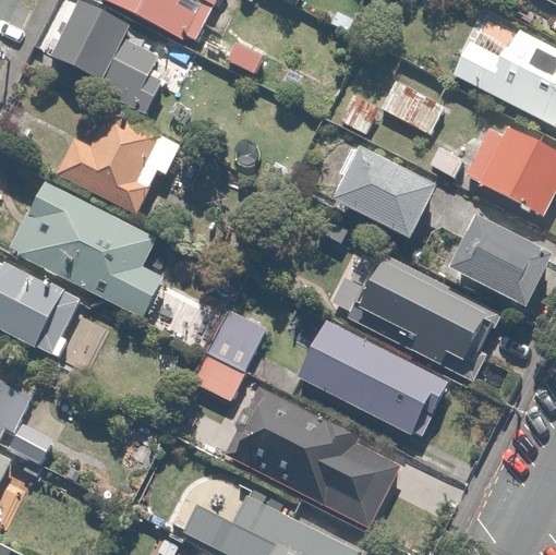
[(84,0),(53,58),(103,83),(98,92),(144,116),(170,65),(124,41),(133,25),(84,0)]
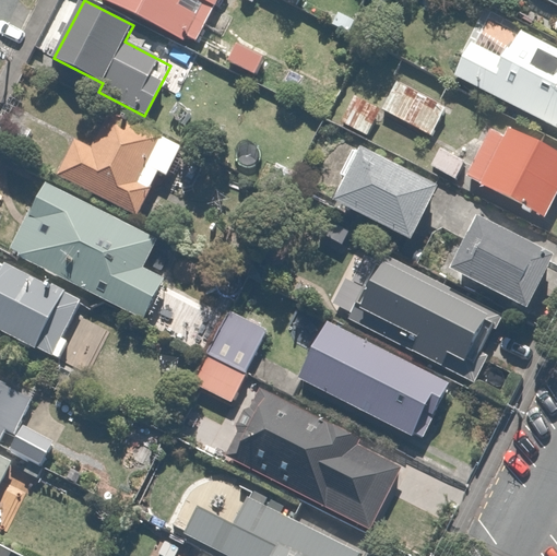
[(95,0),(192,48),(216,0),(95,0)]
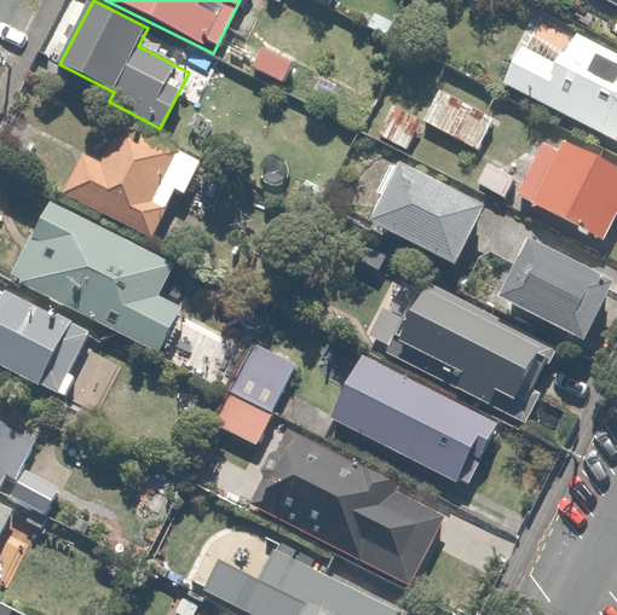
[(616,53),(574,33),(558,64),(519,46),(500,86),(616,143),(616,53)]
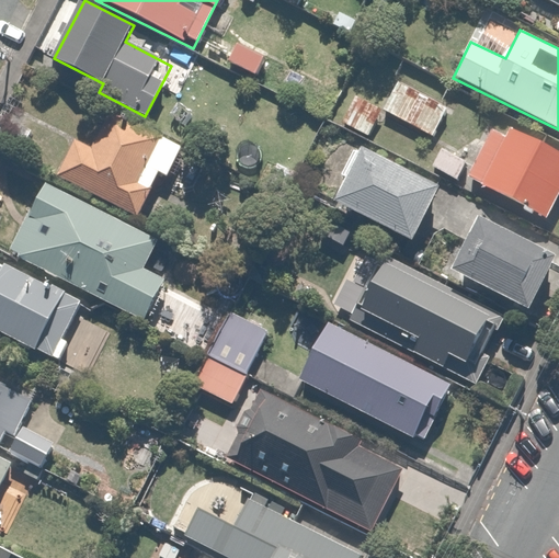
[(267,54),(240,38),(228,61),(255,77),(267,54)]
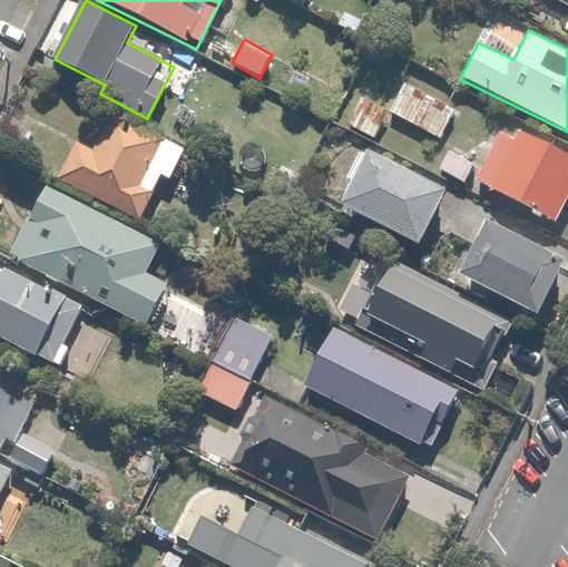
[(458,107),(402,77),(387,108),(441,137),(458,107)]
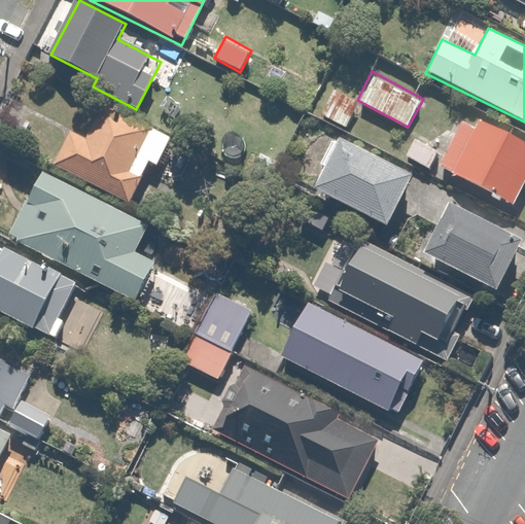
[(355,105),(331,92),(317,120),(341,133),(355,105)]
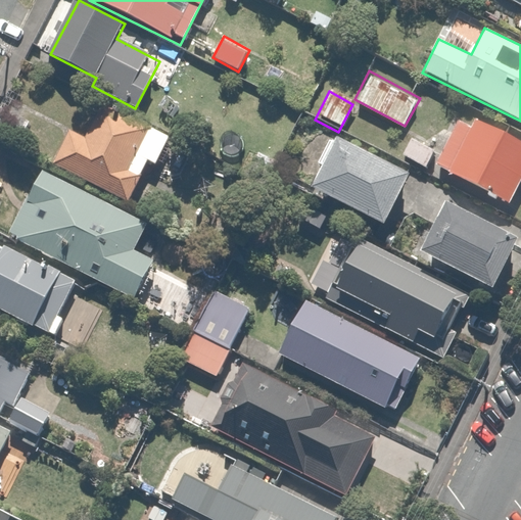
[(172,134),(104,99),(85,136),(70,129),(54,160),(129,200),(149,160),(156,163),(172,134)]
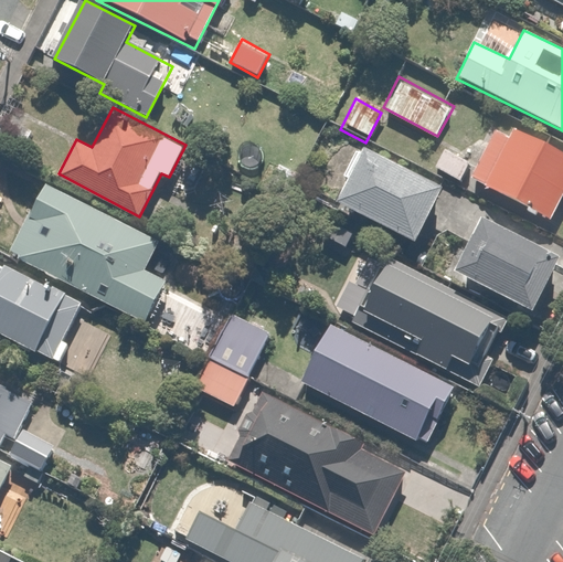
[(562,152),(500,120),(470,179),(554,222),(562,205),(562,152)]
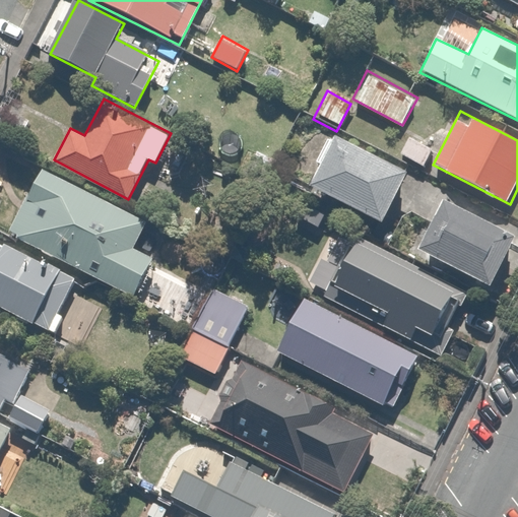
[(433,150),(408,136),(400,150),(425,165),(433,150)]
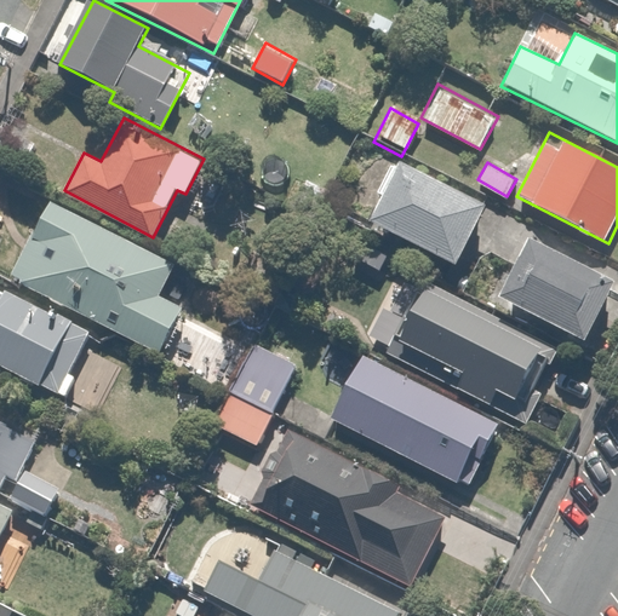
[(481,209),(390,163),(373,196),(385,202),(372,226),(452,266),(481,209)]
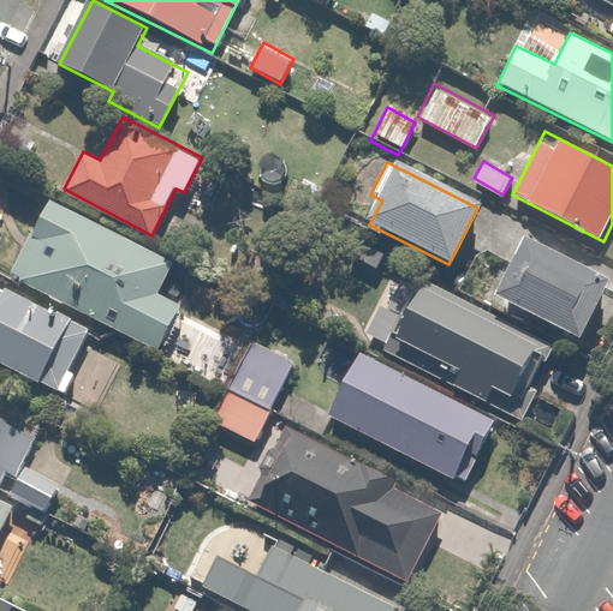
[(173,261),(46,198),(7,276),(162,353),(190,297),(161,283),(173,261)]
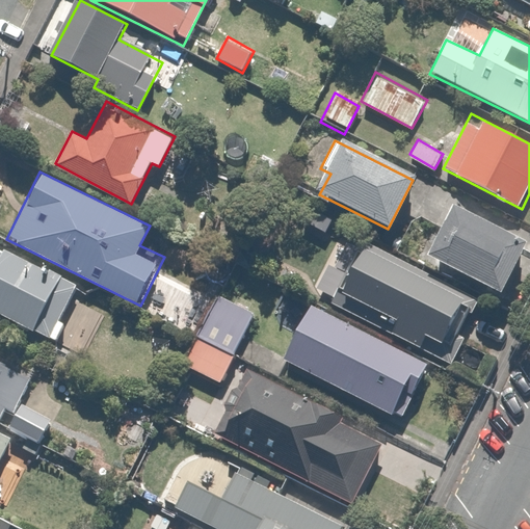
[(526,244),(452,209),(427,260),(501,295),(526,244)]
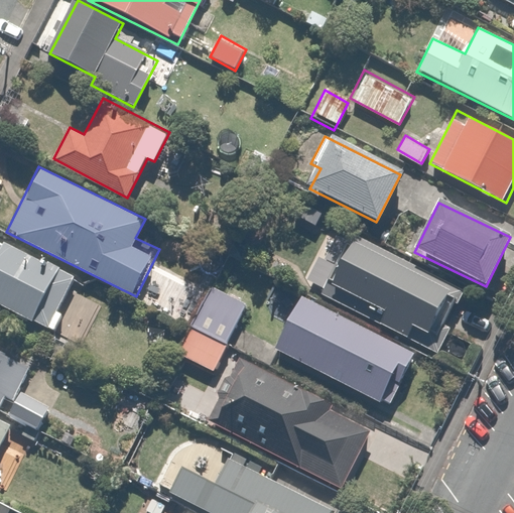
[(457,286),(351,235),(324,292),(428,344),(457,286)]
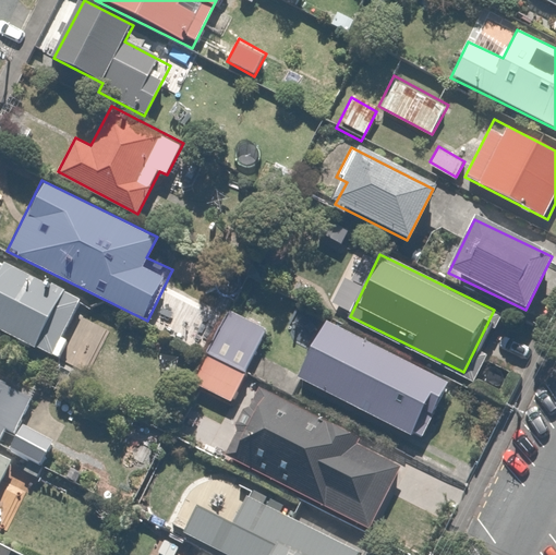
[(76,293),(5,257),(0,268),(0,328),(47,352),(76,293)]
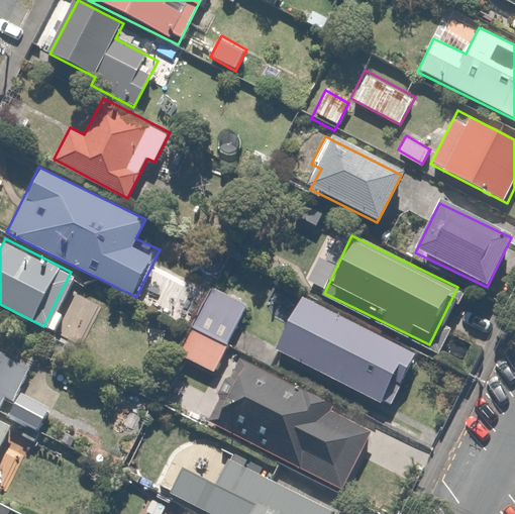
[(250,307),(212,287),(181,349),(218,369),(250,307)]
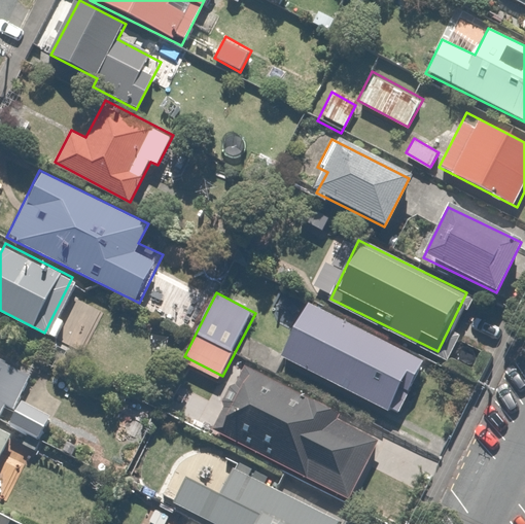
[(292,293),(279,319),(292,325),(277,355),(394,414),(422,358),(292,293)]
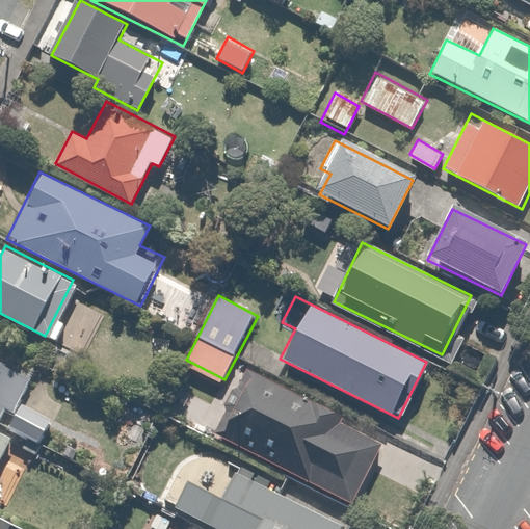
[(31,376),(0,360),(0,425),(36,445),(52,415),(21,398),(31,376)]
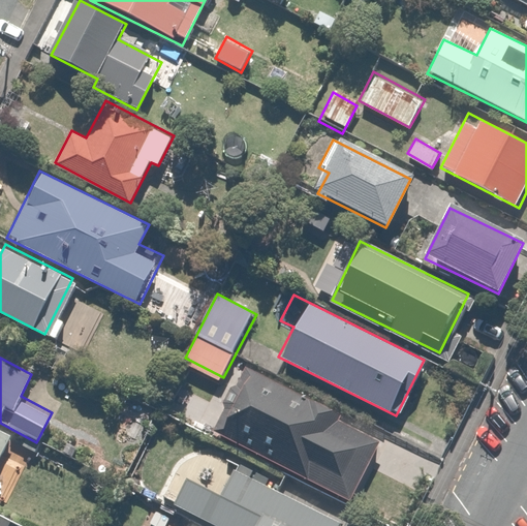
[(377,437),(251,368),(215,434),(341,503),(377,437)]
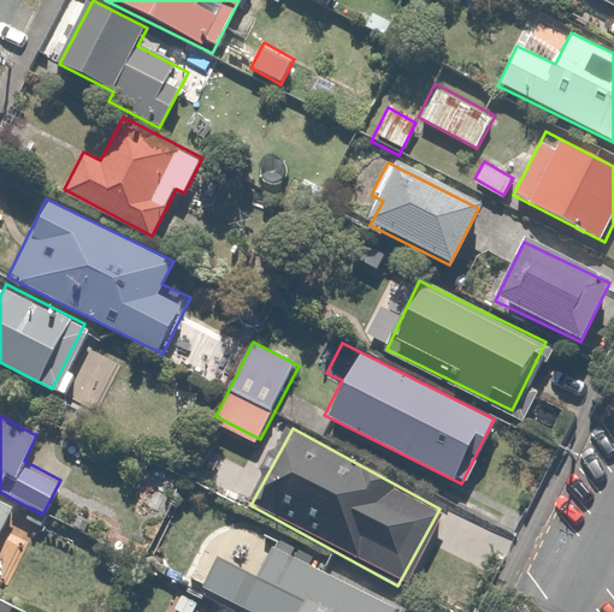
[(0,575),(1,576),(29,528),(5,515),(11,505),(0,498),(0,575)]
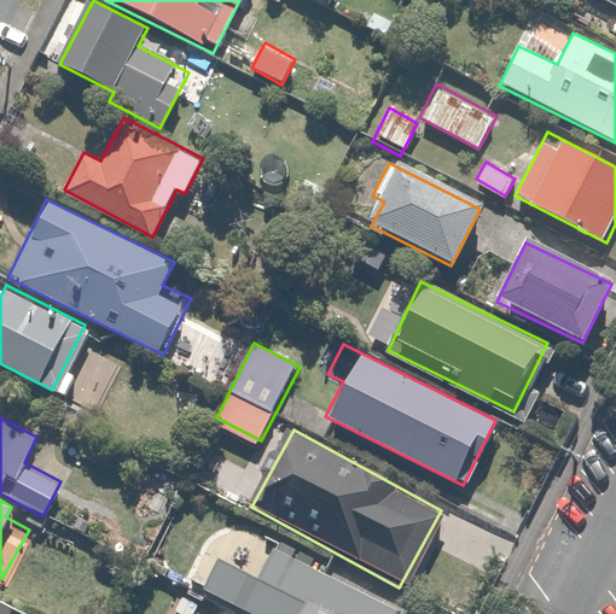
[(394,613),(400,603),(278,541),(259,576),(221,556),(203,591),(247,613),(394,613)]
